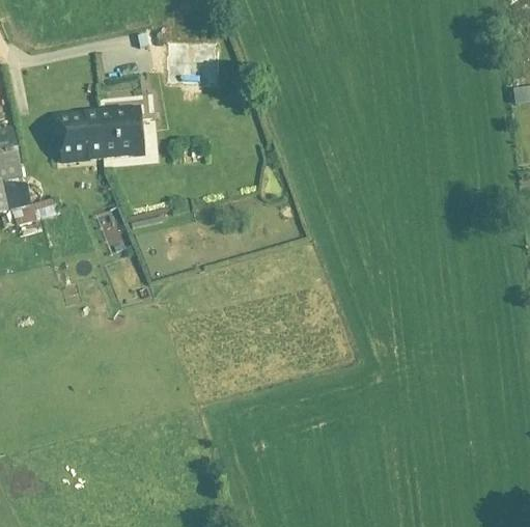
[(226,26),(177,30),(180,72),(230,66),(226,26)]
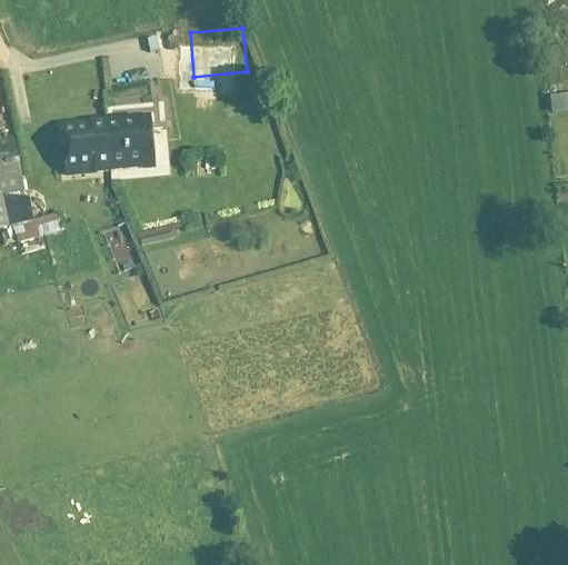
[(106,118),(110,169),(156,165),(151,114),(106,118)]
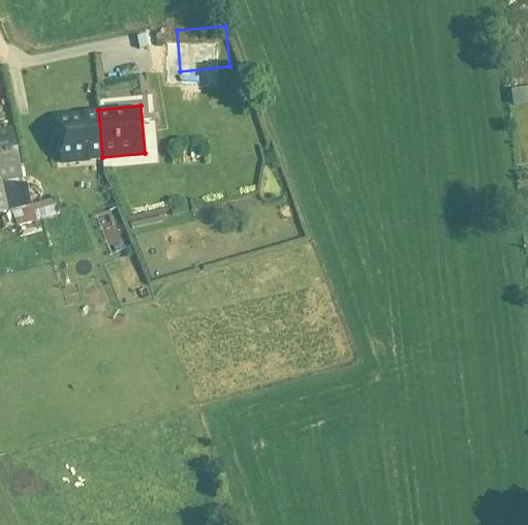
[(102,157),(98,110),(57,114),(61,160),(102,157)]
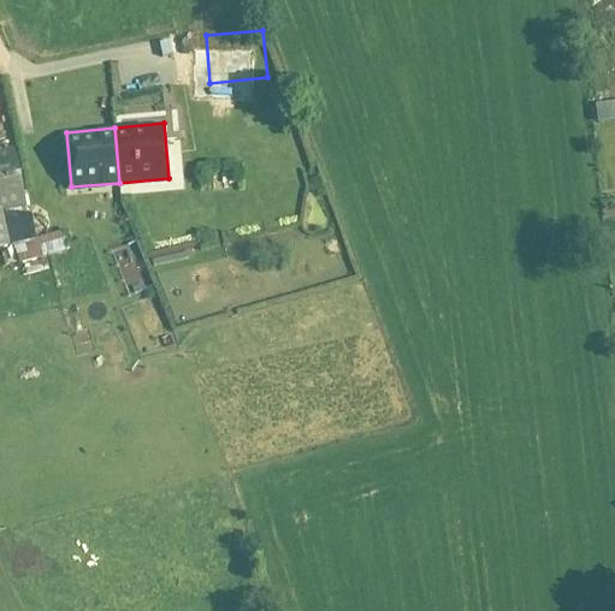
[(0,245),(11,244),(4,209),(27,205),(15,147),(0,149),(0,245)]
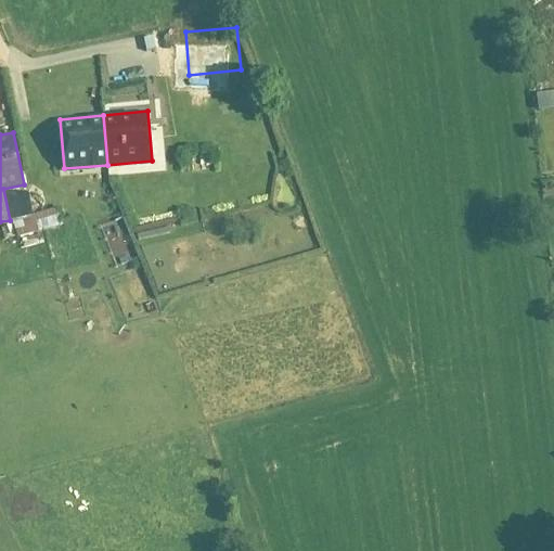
[(12,219),(16,238),(63,226),(58,207),(12,219)]
